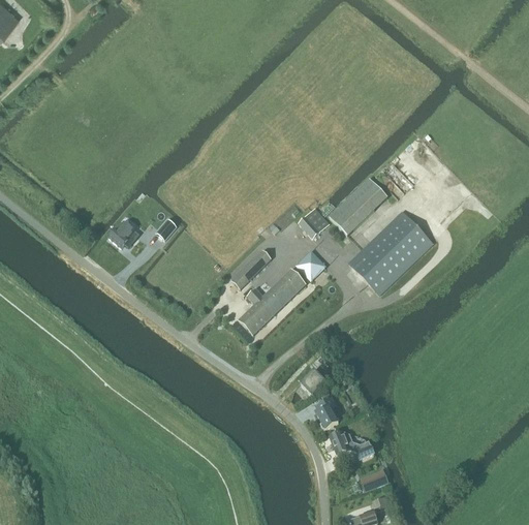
[(0,35),(19,17),(2,0),(0,0),(0,35)]
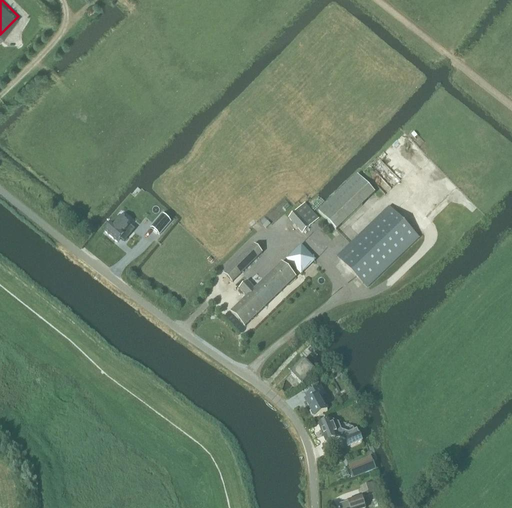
[(357,171),(328,199),(318,208),(336,226),(375,189),(357,171)]
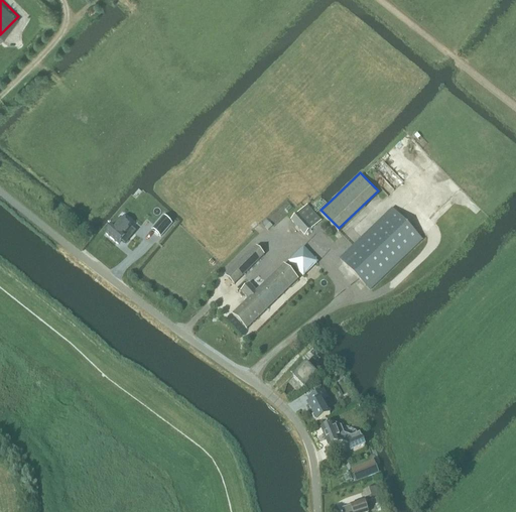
[(304,203),(289,216),(303,230),(318,217),(304,203)]
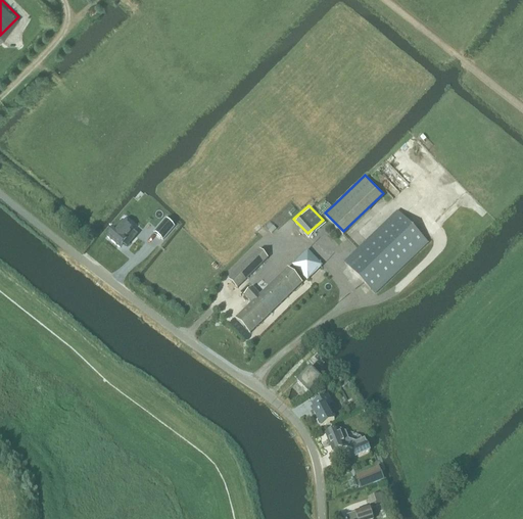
[(375,290),(428,239),(397,207),(344,258),(375,290)]
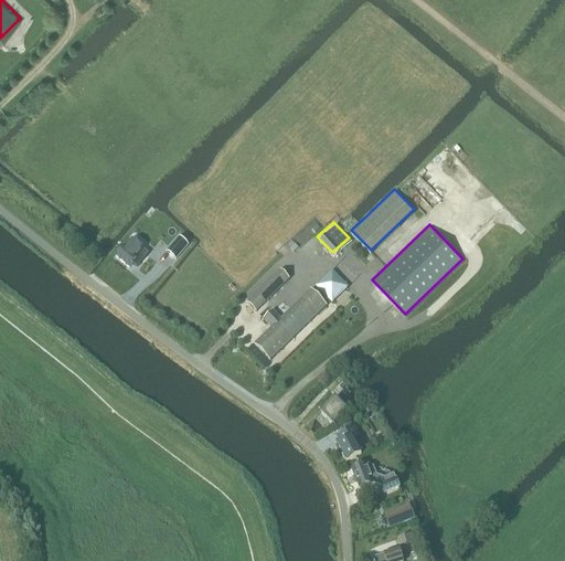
[(179,234),(167,249),(176,256),(189,242),(179,234)]
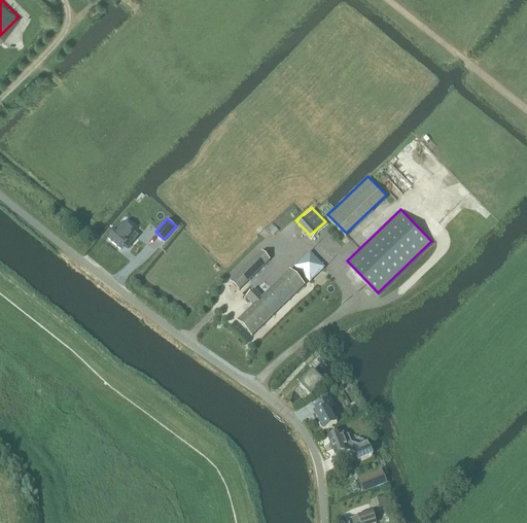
[(116,228),(108,236),(120,246),(125,242),(128,245),(138,233),(123,219),(116,228)]
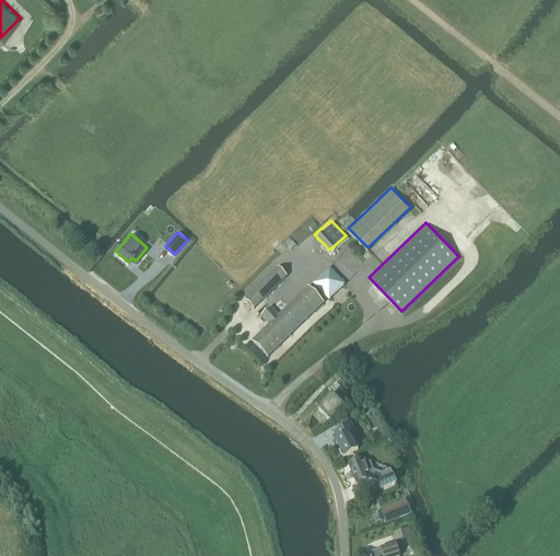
[(254,304),(286,273),(277,264),(245,296),(254,304)]
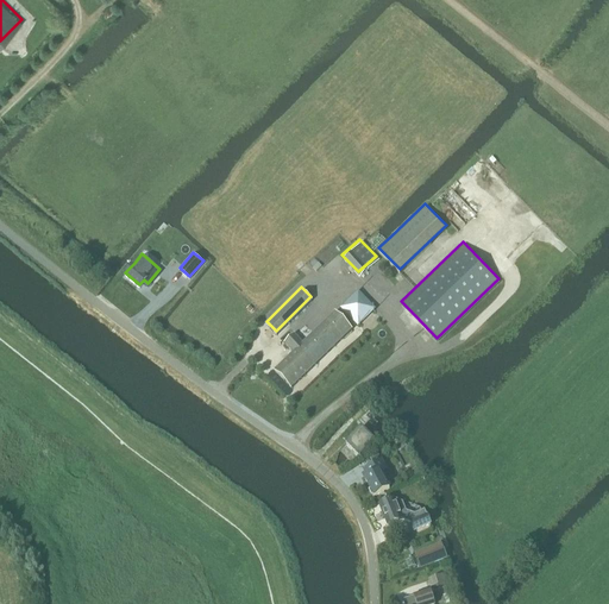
[(290,383),(351,326),(334,308),(303,339),(294,329),(284,339),(294,348),(275,366),(290,383)]
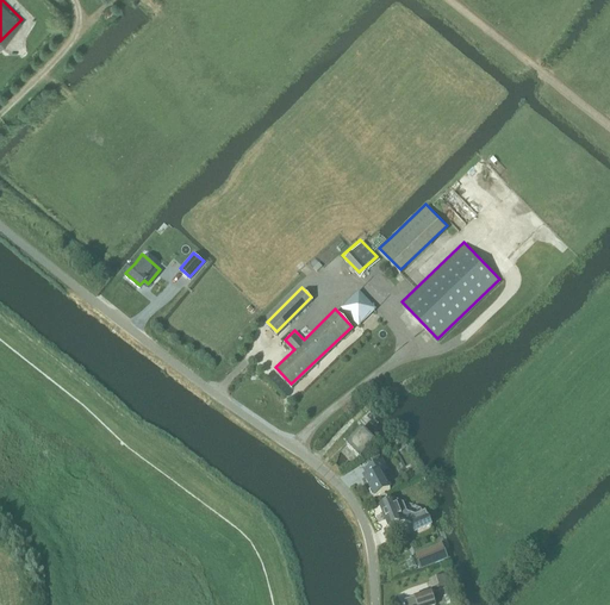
[(360,454),(377,438),(362,425),(347,441),(360,454)]
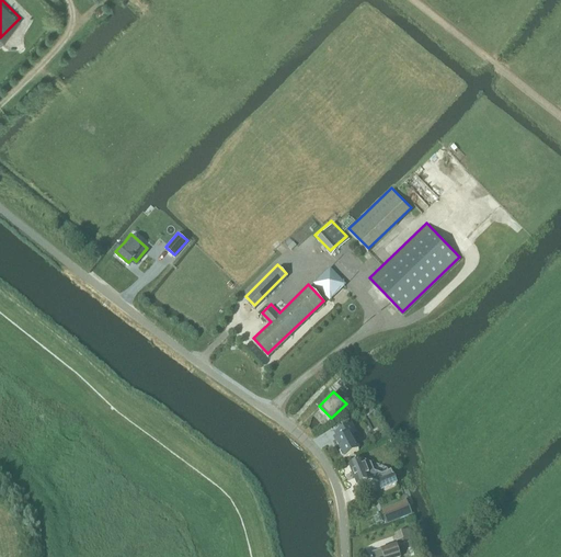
[(345,453),(358,446),(352,432),(356,430),(352,421),(338,428),(341,434),(336,436),(345,453)]
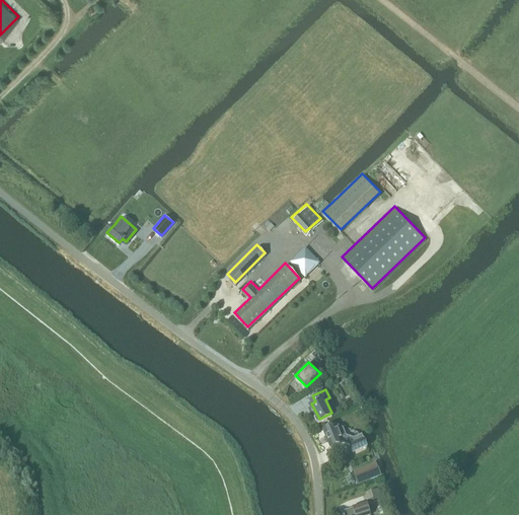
[(324,427),(323,427),(330,445),(330,444),(343,440),(350,443),(353,450),(367,444),(365,437),(364,438),(362,433),(354,436),(346,433),(344,426),(337,422),(324,427)]
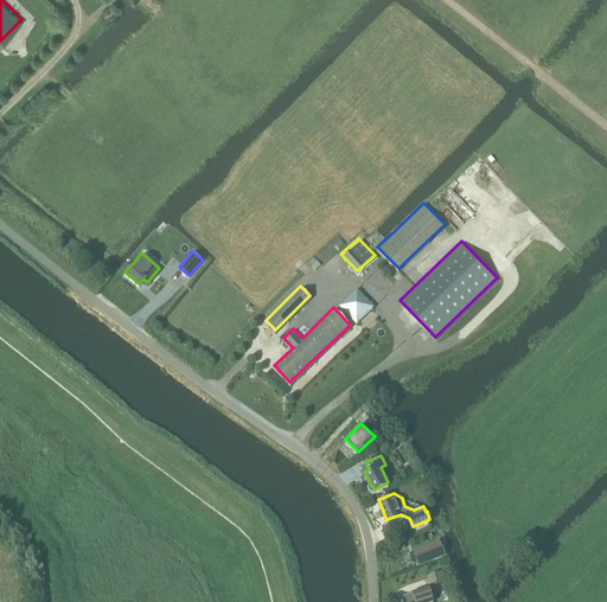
[(441,569),(427,574),(430,586),(445,581),(441,569)]
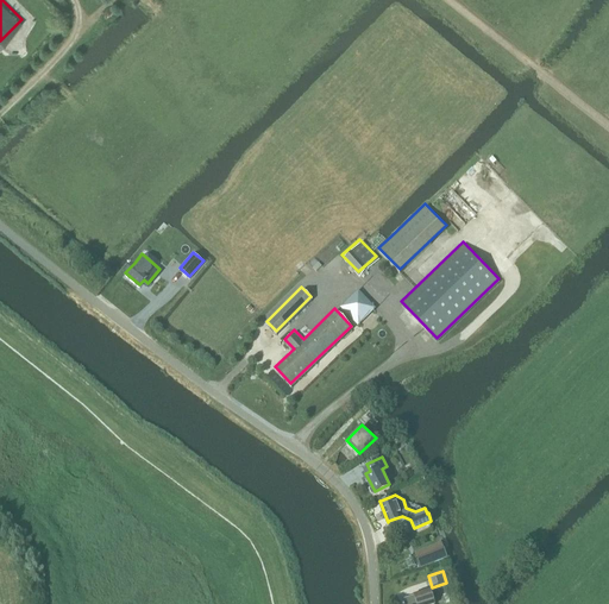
[(405,603),(427,603),(435,602),(431,587),(413,593),(403,597),(405,603)]
